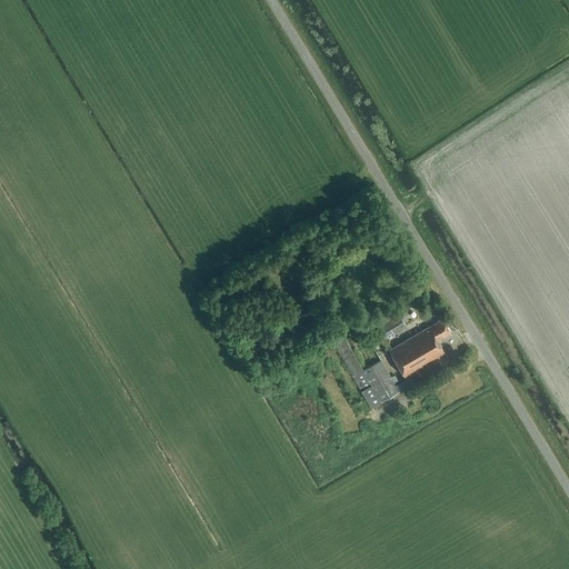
[(400,315),(379,328),(386,339),(407,327),(400,315)]
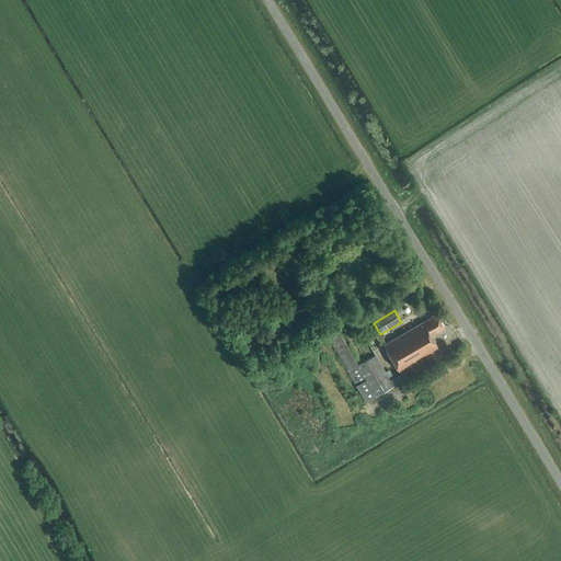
[(432,336),(445,329),(437,315),(385,345),(400,373),(439,350),(432,336)]
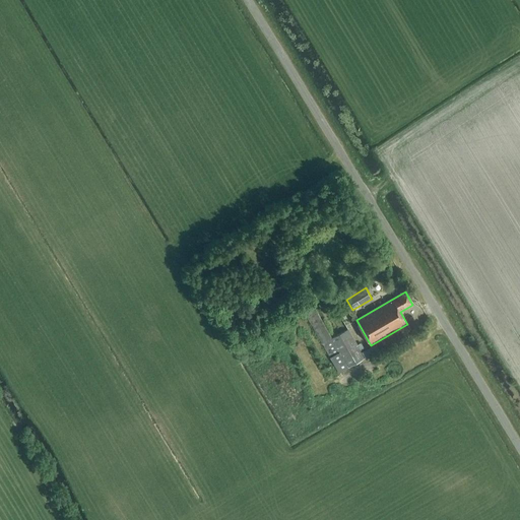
[(327,353),(337,349),(322,312),(312,316),(327,353)]
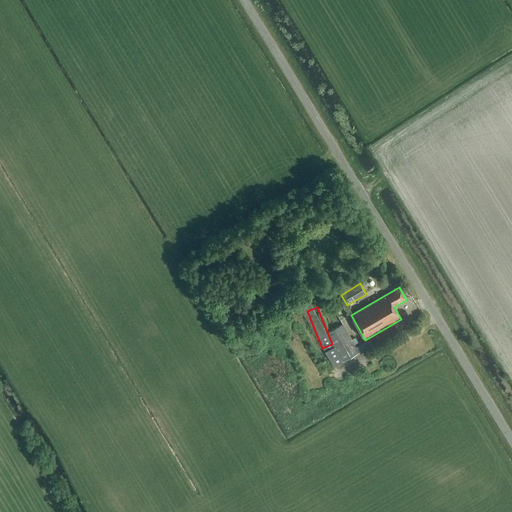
[(327,332),(328,332),(344,360),(359,352),(342,323),(327,332)]
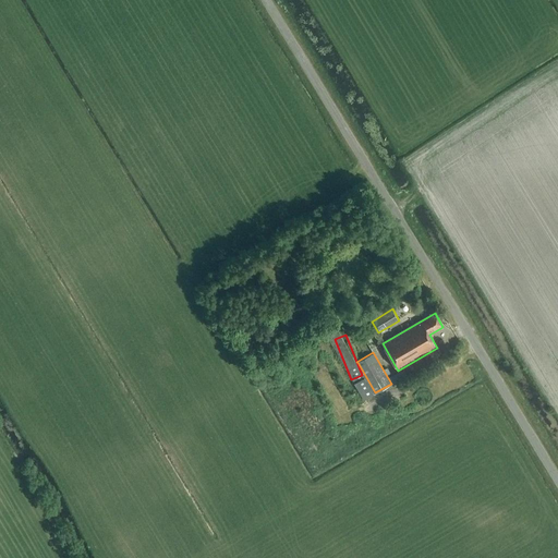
[(365,379),(355,386),(363,400),(374,393),(365,379)]
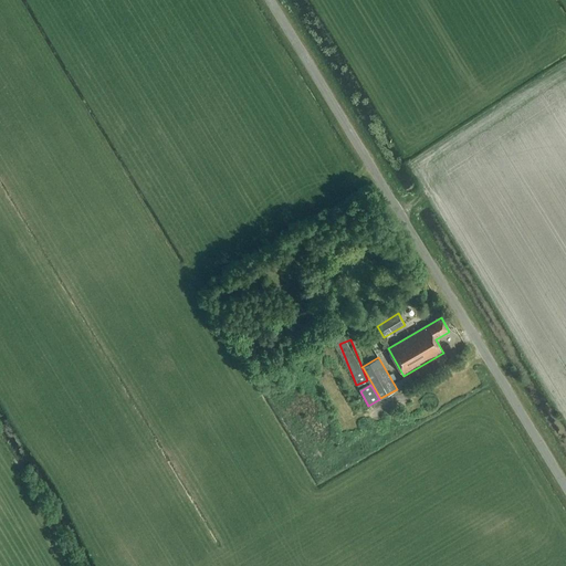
All buildings are outlined.
